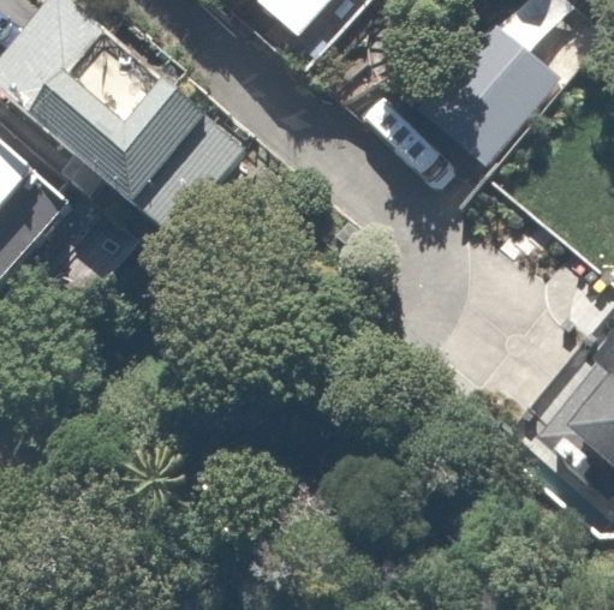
[(45,0),(0,58),(0,90),(171,244),(255,154),(76,0),(45,0)]
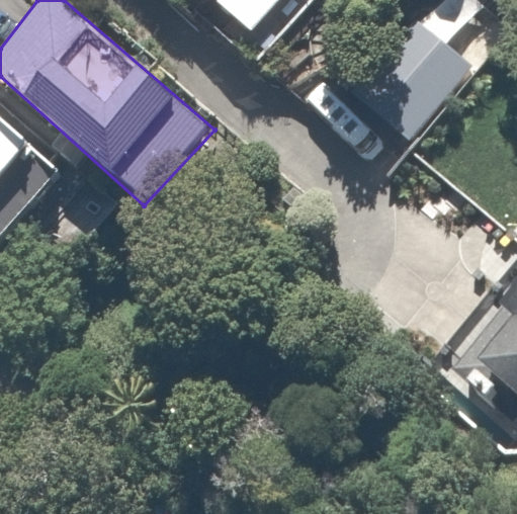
[(213,0),(272,53),(315,0),(213,0)]
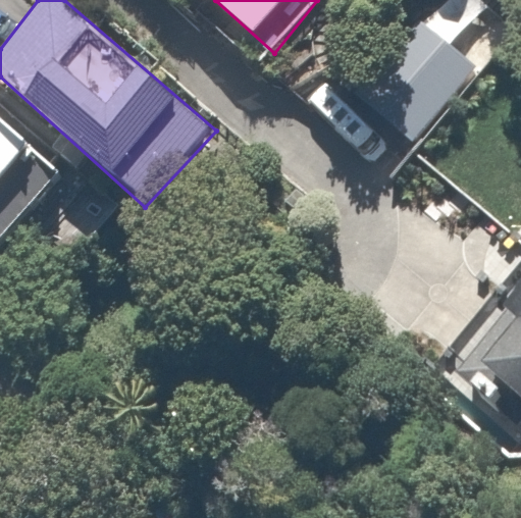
[(355,96),(416,144),(481,68),(419,20),(355,96)]
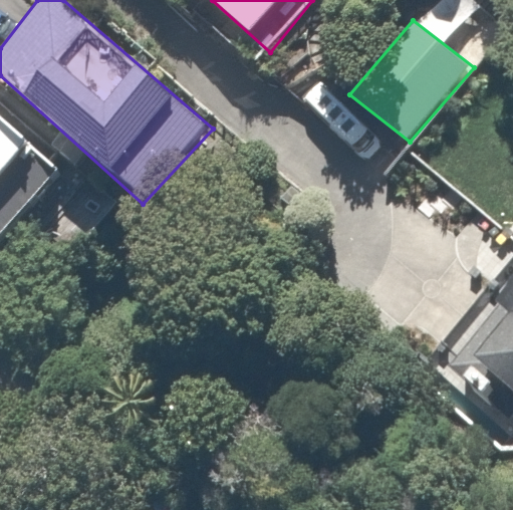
[(0,233),(58,168),(0,117),(0,233)]
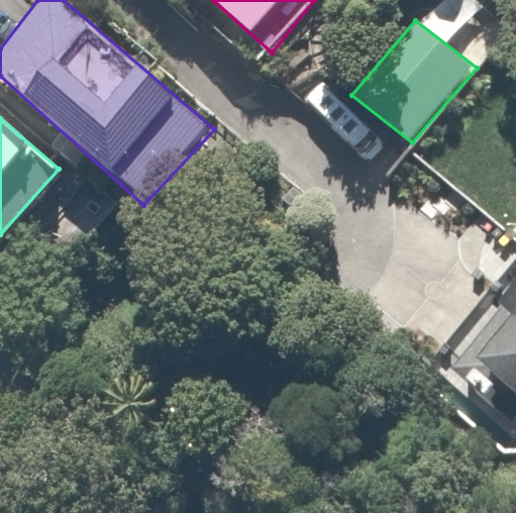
[(515,225),(397,358),(515,452),(515,225)]
